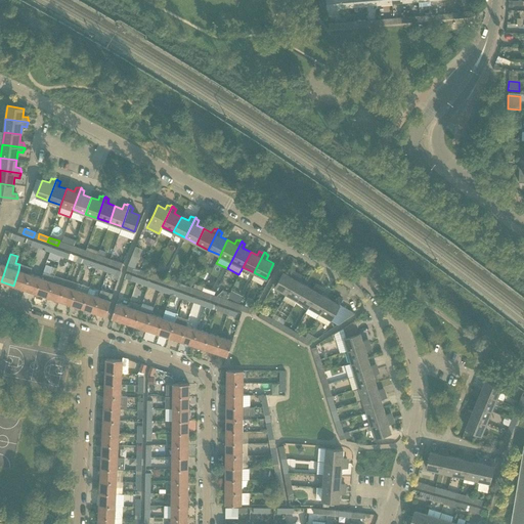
[(128,264),(126,270),(138,274),(140,269),(135,267),(138,259),(132,256),(128,264)]
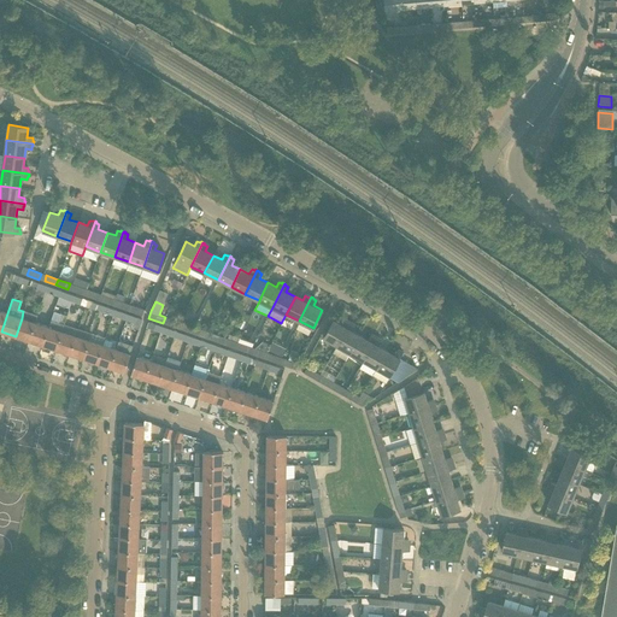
[(131,305),(130,311),(131,311),(142,315),(145,310),(131,305)]
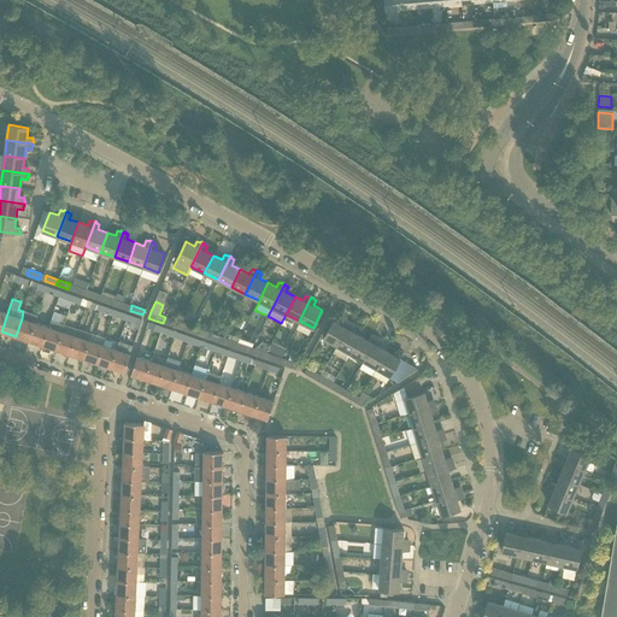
[(16,336),(29,341),(35,323),(37,316),(23,311),(22,318),(16,336)]
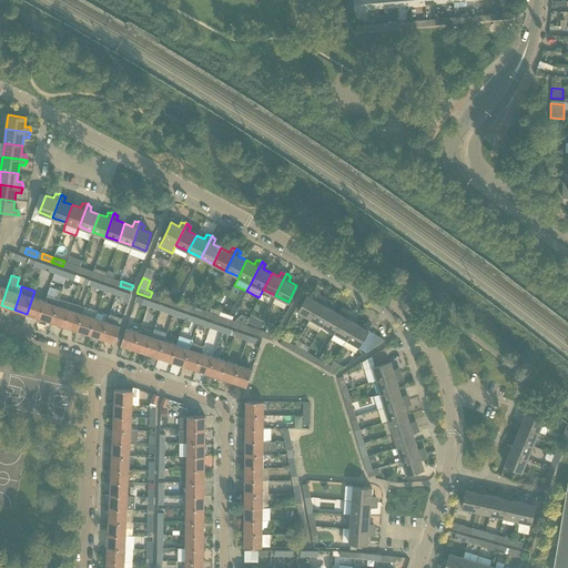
[(44,302),(39,317),(51,322),(57,305),(59,298),(62,291),(49,286),(47,295),(44,302)]
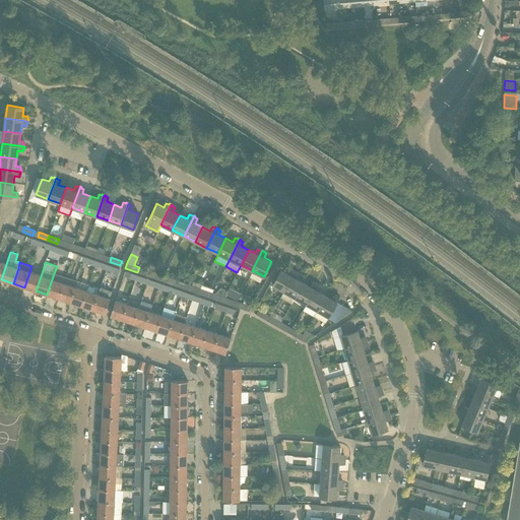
[(99,267),(106,270),(108,265),(101,262),(99,267)]
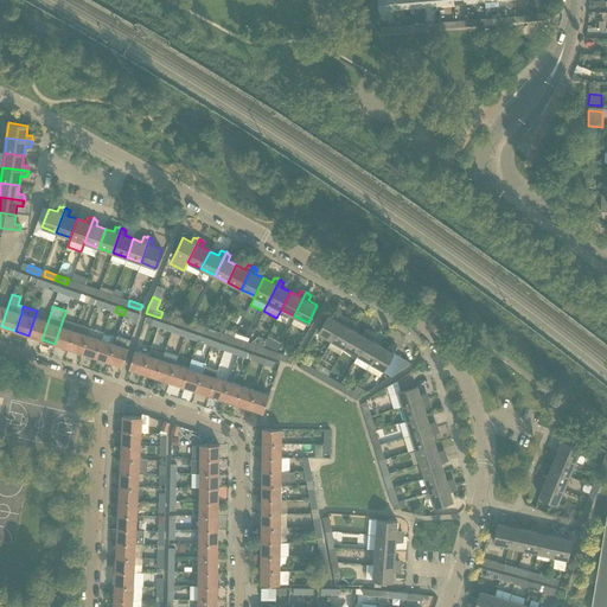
[(126,310),(123,315),(133,319),(135,312),(126,310)]
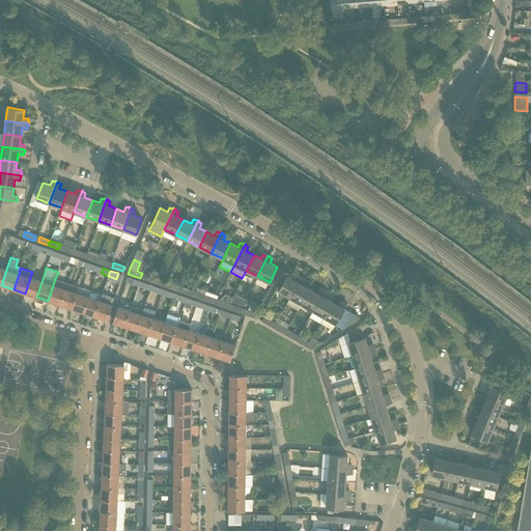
[(278,290),(290,297),(302,277),(300,276),(299,277),(297,276),(295,280),(287,276),(278,290)]
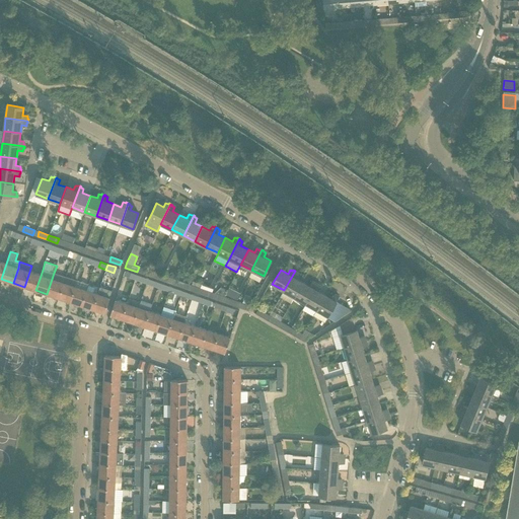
[(151,271),(149,276),(161,280),(163,275),(151,271)]
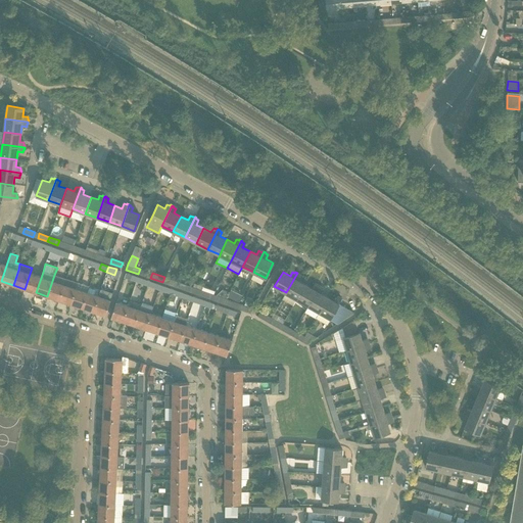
[(286,292),(297,299),(305,284),(298,280),(300,276),(298,275),(298,274),(297,273),(286,292)]
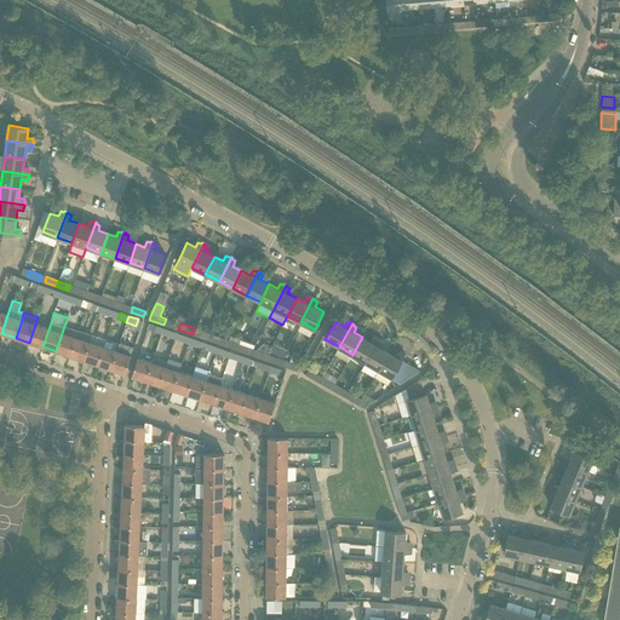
[(29,343),(42,346),(49,329),(35,325),(29,343)]
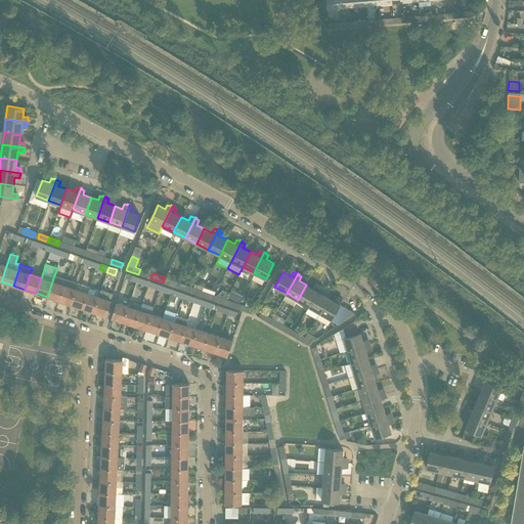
[(130,274),(128,280),(136,282),(137,276),(130,274)]
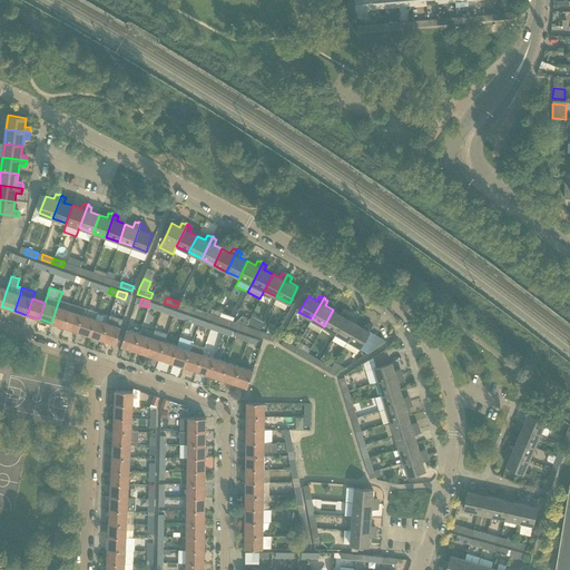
[(149,301),(148,307),(156,311),(158,304),(149,301)]
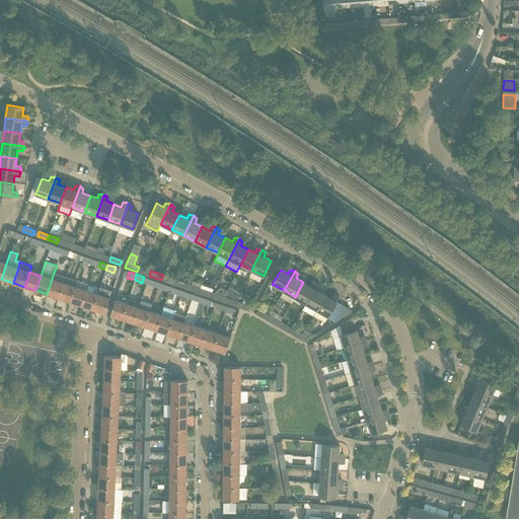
[(163,275),(161,280),(173,284),(175,280),(163,275)]
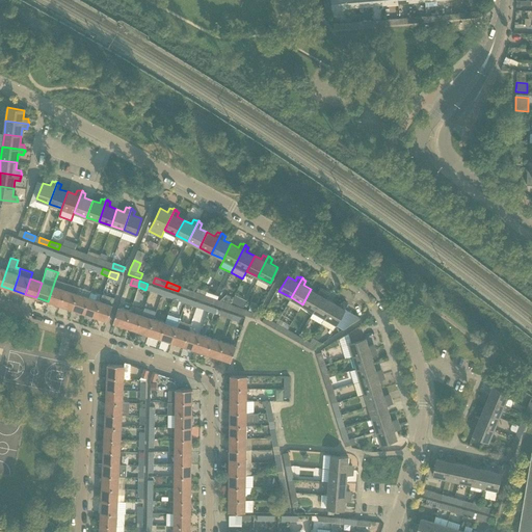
[(48,301),(60,306),(65,290),(53,286),(48,301)]
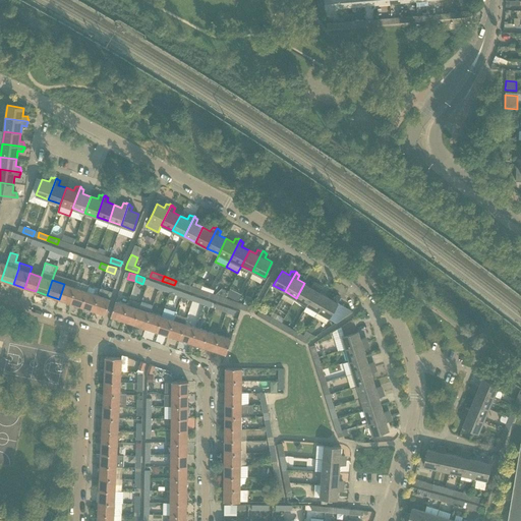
[(296,298),(307,304),(319,285),(316,284),(315,285),(313,283),(311,287),(304,283),(296,298)]
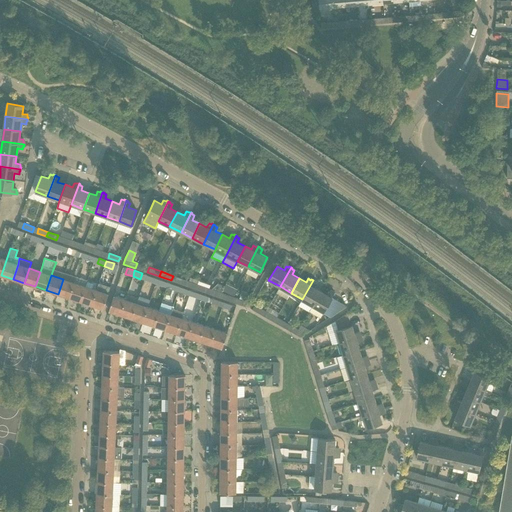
[(58,294),(69,298),(74,283),(63,279),(58,294)]
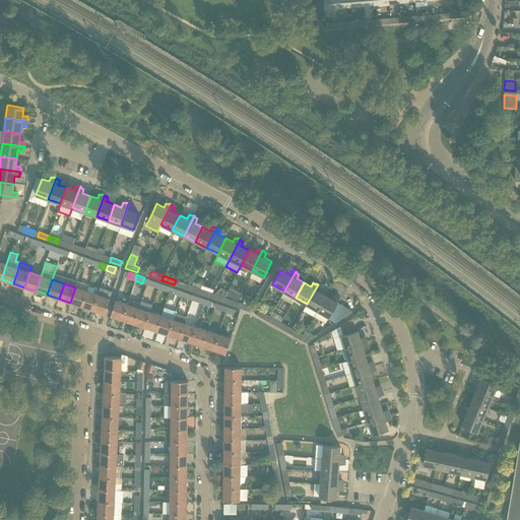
[(307,304),(318,310),(326,296),(319,291),(321,287),(319,286),(319,285),(318,284),(307,304)]
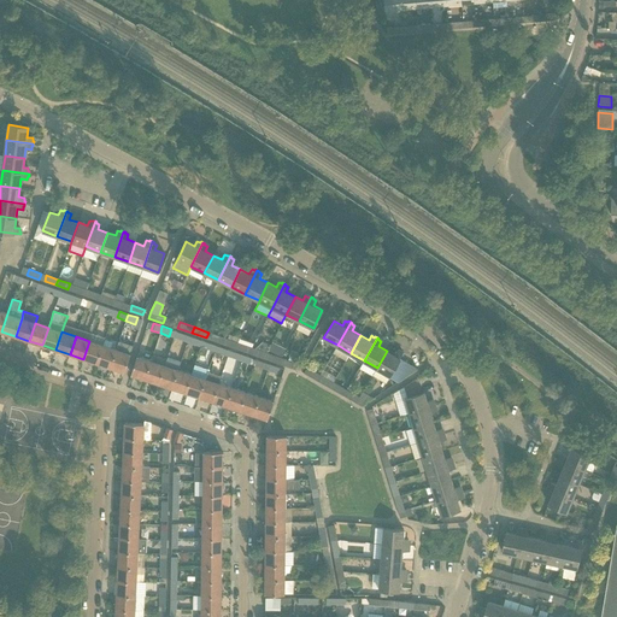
[(225,339),(223,344),(224,345),(235,348),(238,342),(225,339)]
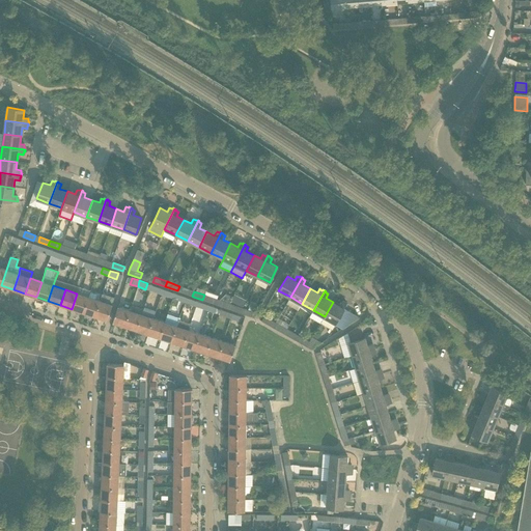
[(232,297),(230,300),(243,306),(247,298),(234,292),(232,297)]
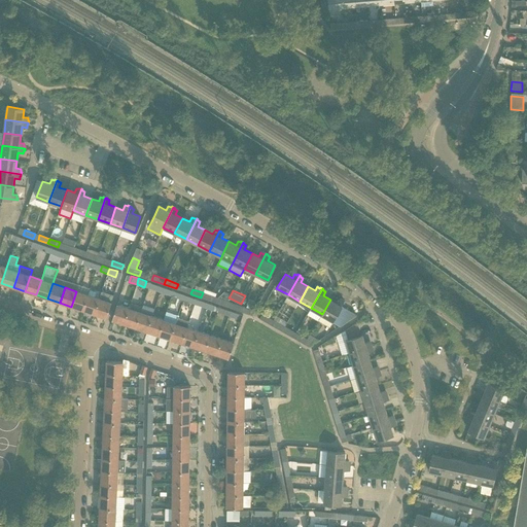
[(76,291),(71,307),(82,310),(88,294),(76,291)]
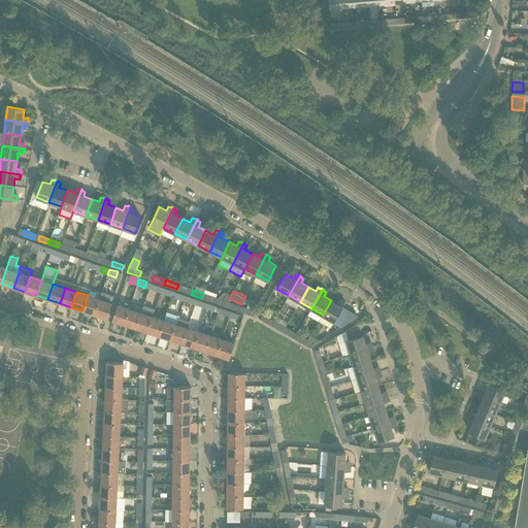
[(218,298),(216,303),(226,306),(228,302),(228,301),(229,298),(231,295),(224,292),(218,298)]
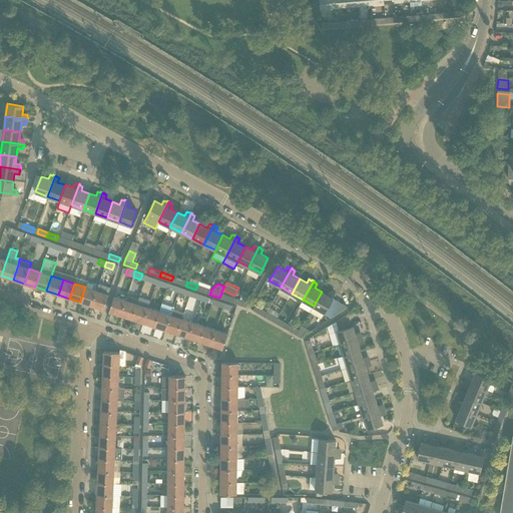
[(197,285),(195,290),(207,294),(209,289),(197,285)]
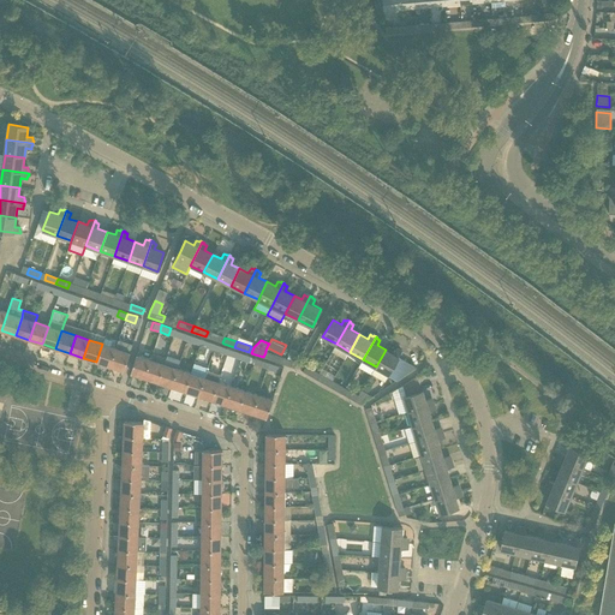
[(118,342),(111,366),(124,371),(130,353),(129,353),(131,346),(118,342)]
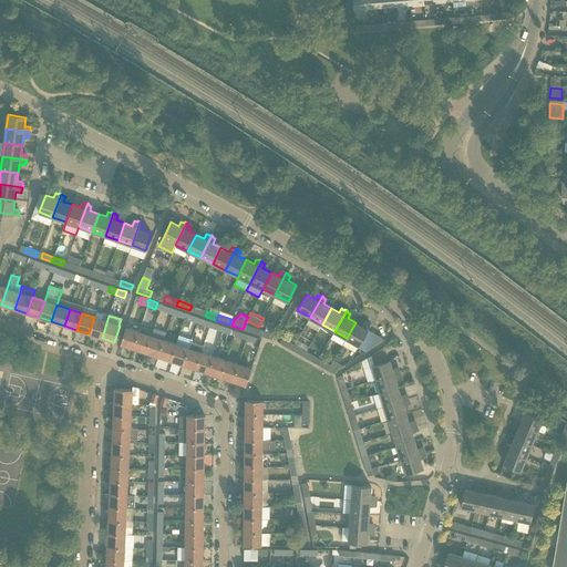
[(94,317),(89,333),(102,338),(106,321),(105,321),(99,319),(94,317)]
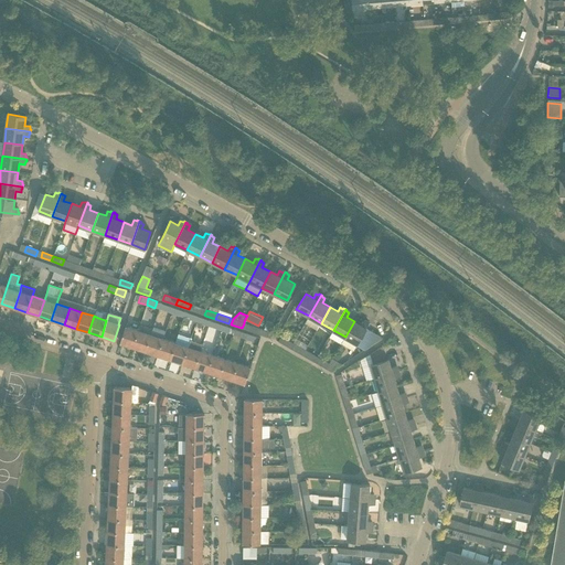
[(321,323),(309,316),(306,322),(318,329),(321,323)]
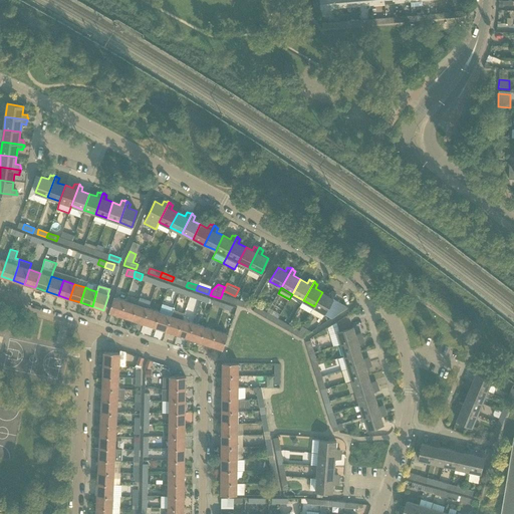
[(180,288),(179,293),(190,296),(191,292),(180,288)]
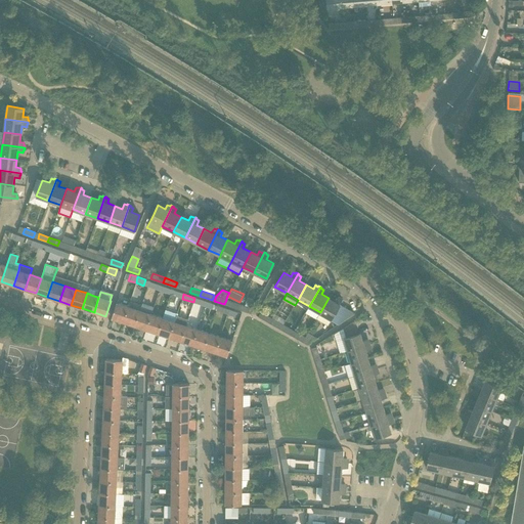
[(329,298),(320,312),(332,319),(340,304),(343,300),(341,299),(340,299),(338,298),(335,302),(329,298)]
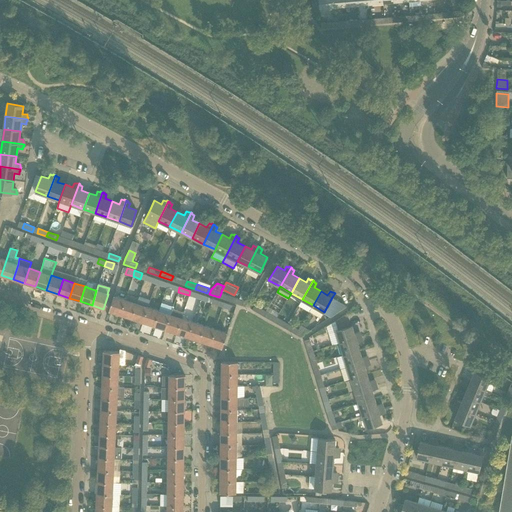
[(221,293),(219,297),(231,301),(233,297),(221,293)]
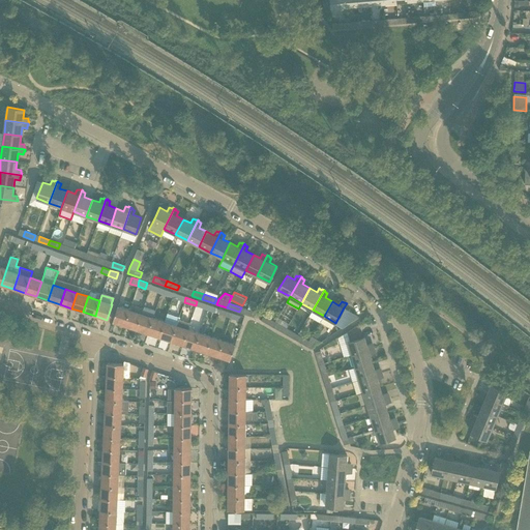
[(209,304),(207,310),(218,314),(221,308),(209,304)]
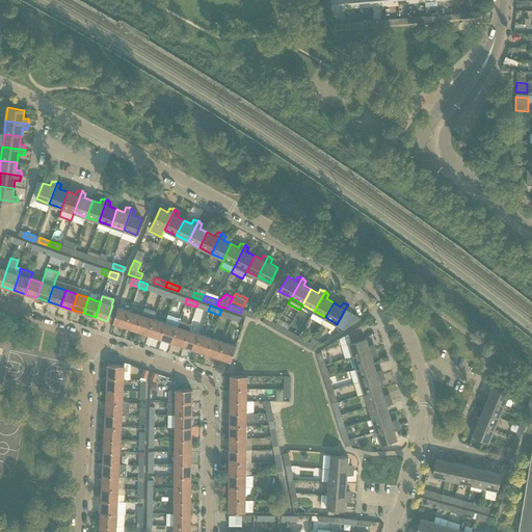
[(125,326),(136,330),(143,310),(132,307),(130,312),(130,311),(125,326)]
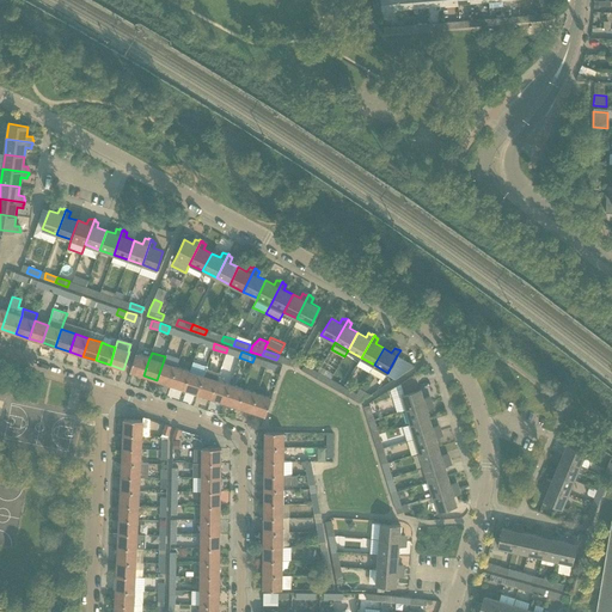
[(134,360),(130,371),(144,375),(150,357),(146,357),(144,356),(135,354),(134,360)]
